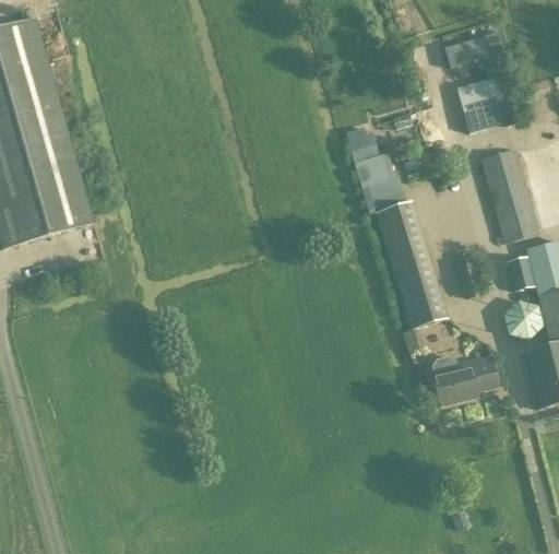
[(0,238),(2,247),(93,221),(35,15),(0,24),(0,238)]
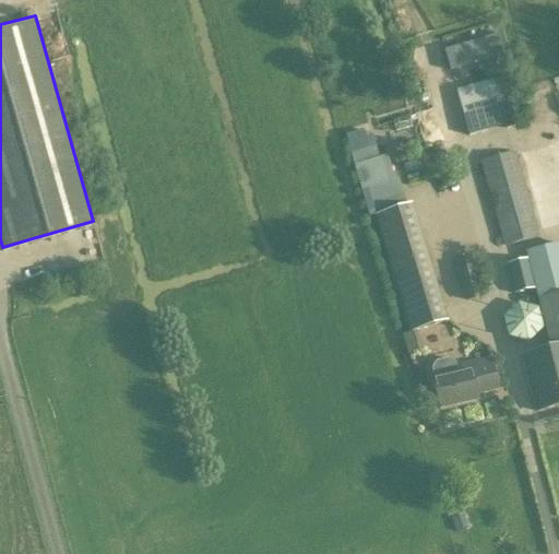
[(497,31),(444,46),(449,65),(502,49),(503,49),(498,31),(497,31)]
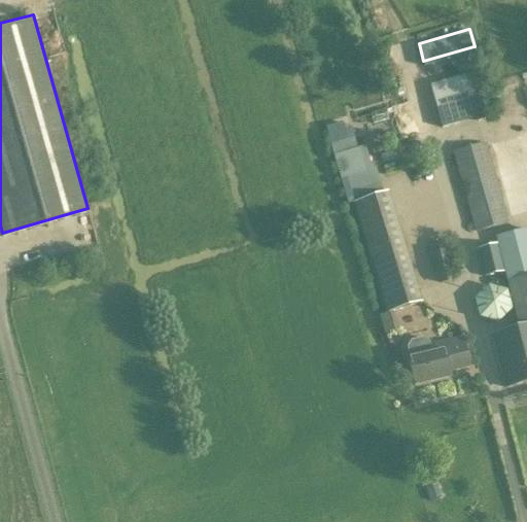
[(342,118),(325,124),(334,152),(356,145),(350,125),(345,127),(342,118)]
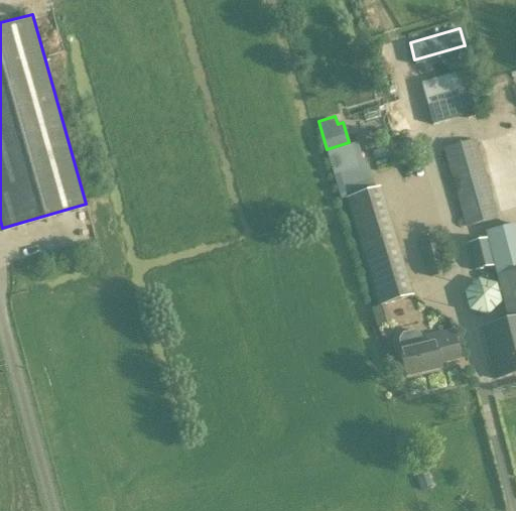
[(467,223),(497,214),(474,136),(443,145),(467,223)]
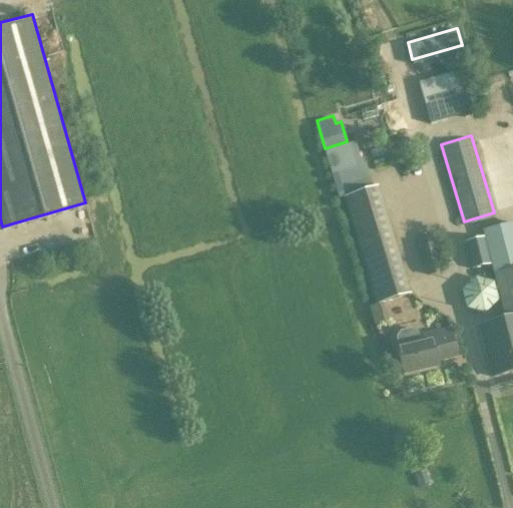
[(412,290),(378,183),(343,194),(377,301),(412,290)]
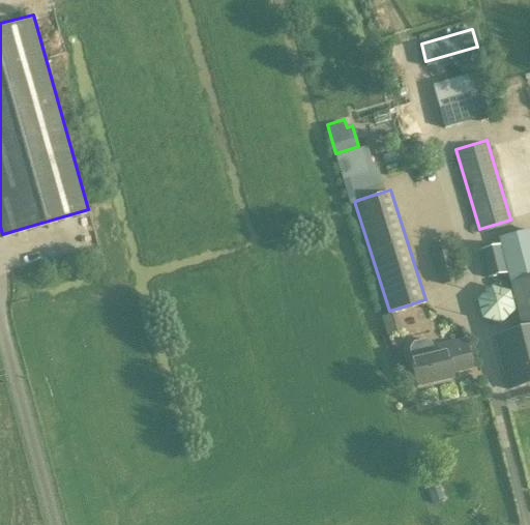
[(500,241),(480,246),(487,274),(507,269),(522,326),(496,332),(509,386),(529,381),(529,227),(498,235),(500,241)]
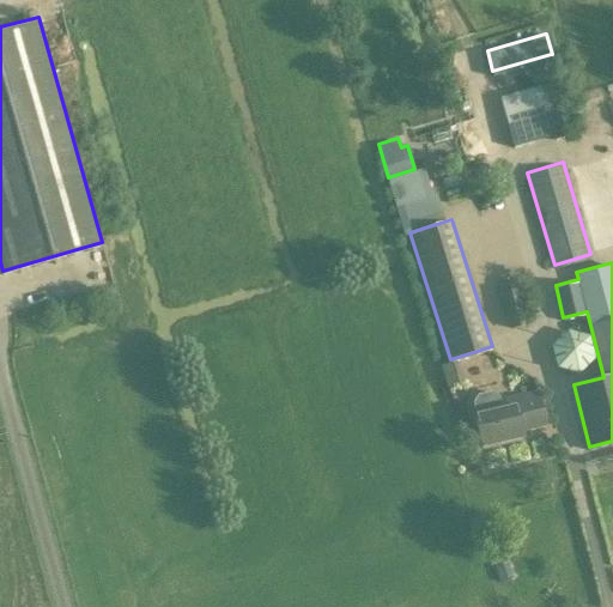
[(568,329),(552,344),(558,365),(578,370),(594,356),(588,335),(568,329)]
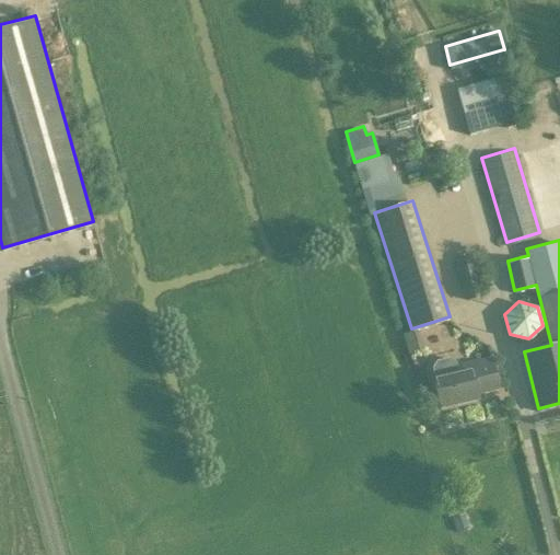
[(450,356),(436,358),(432,366),(434,374),(433,374),(441,406),(479,396),(478,391),(499,386),(491,355),(469,360),(470,366),(458,369),(456,359),(450,356)]
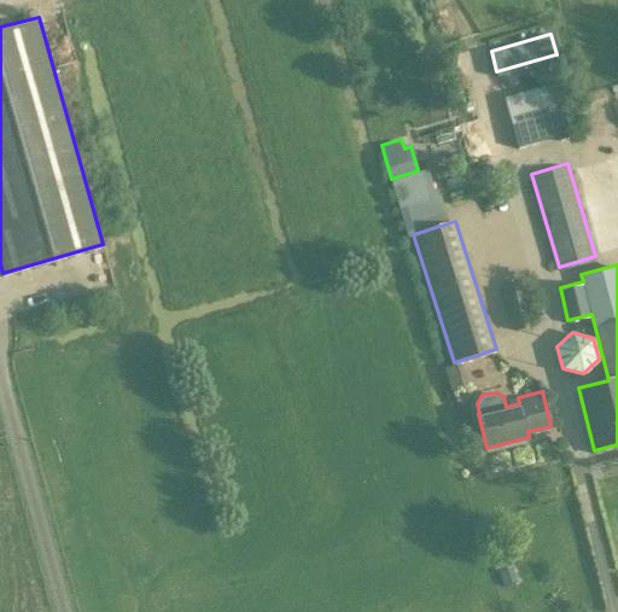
[(511,565),(499,569),(502,582),(514,578),(511,565)]
